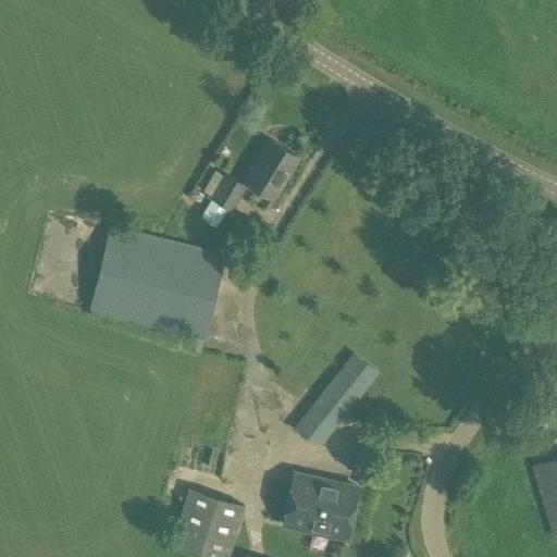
[(273,199),(299,158),(269,139),(244,180),(273,199)]
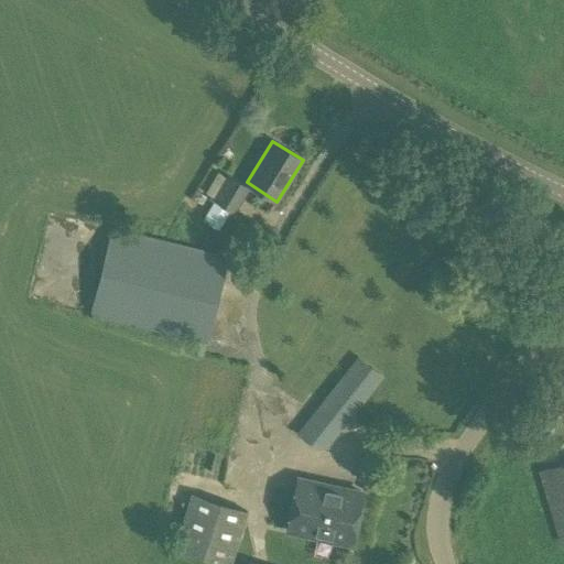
[(226,177),(217,172),(205,192),(214,197),(213,199),(214,199),(203,218),(225,231),(234,218),(229,215),(231,210),(235,213),(250,187),(228,174),(226,177)]
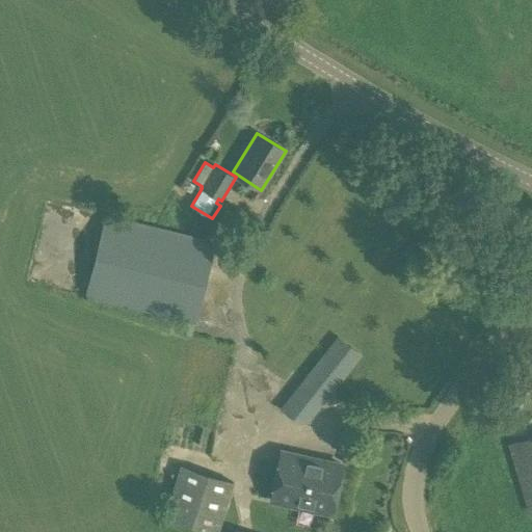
[(195,324),(215,241),(105,213),(84,296),(176,319),(147,440),(210,457),(236,346),(192,334),(194,323),(195,324)]
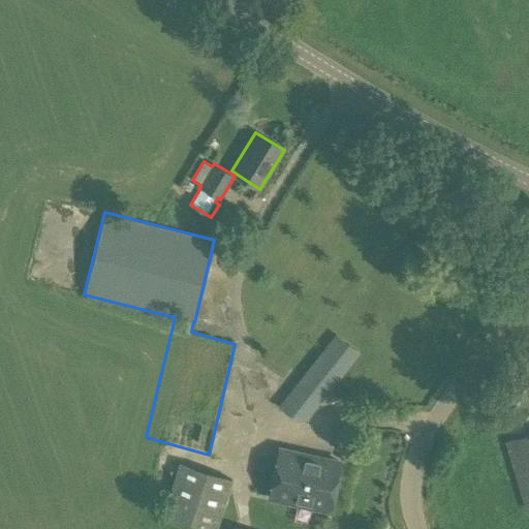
[(471,244),(475,239),(470,234),(466,238),(471,244)]
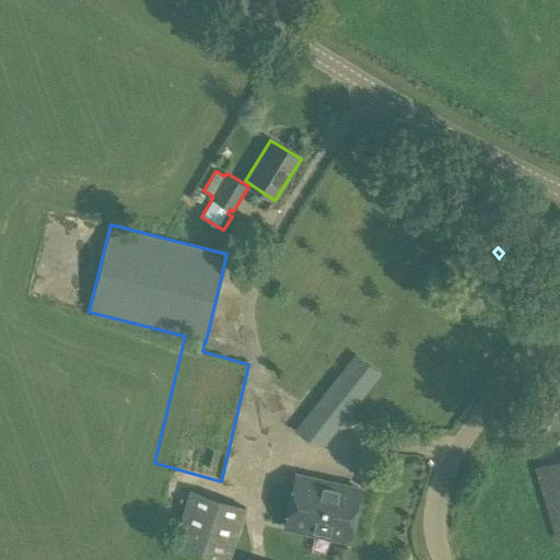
[(323,446),(381,373),(354,352),(294,430),(323,446)]
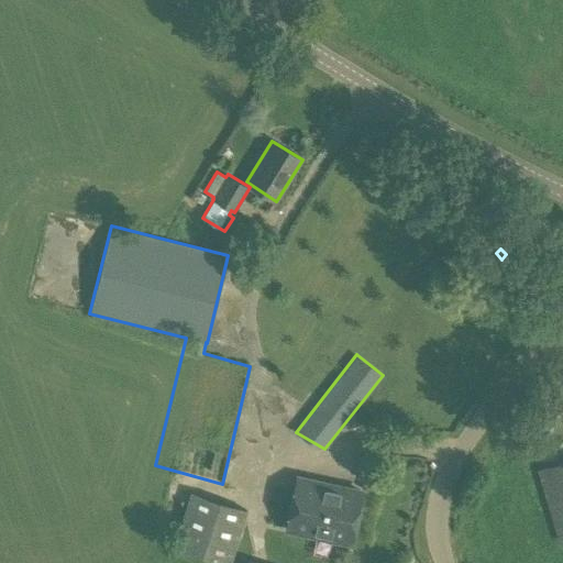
[(559,543),(562,541),(562,461),(536,470),(559,543)]
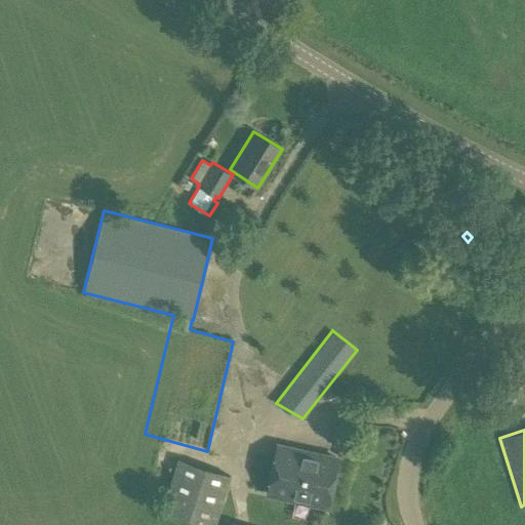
[(326,505),(336,458),(256,441),(246,488),(326,505)]
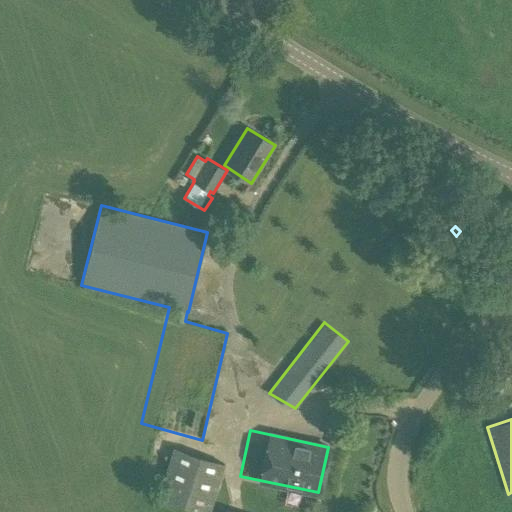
[(204,511),(208,511),(224,463),(173,447),(157,497),(204,511)]
